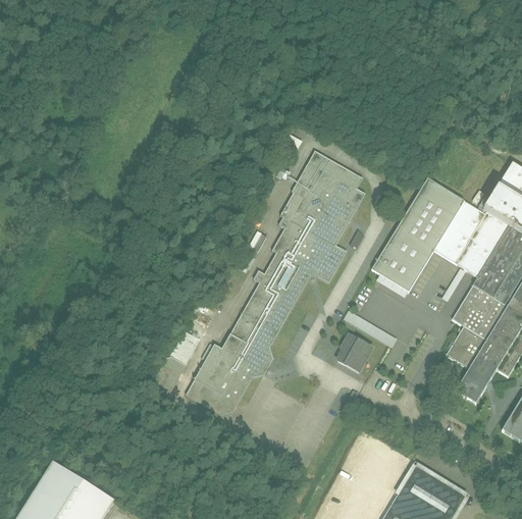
[(292,154),(299,140),(286,133),(278,147),(292,154)]
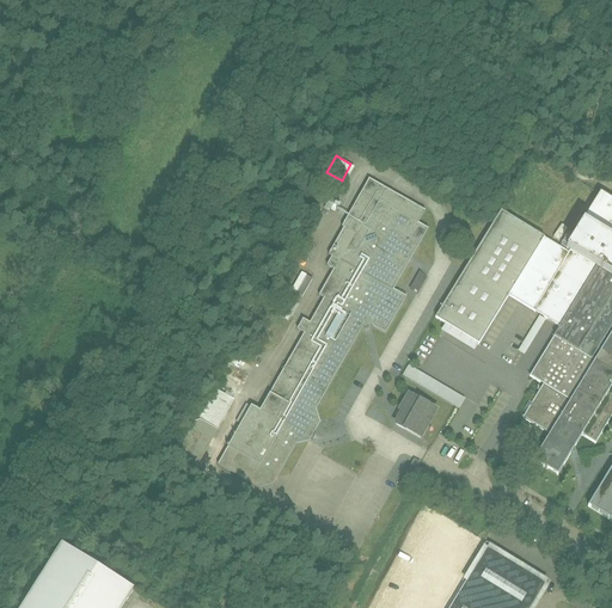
[(337,262),(330,275),(319,293),(324,296),(310,321),(304,317),(297,327),(304,331),(259,409),(251,404),(228,444),(237,449),(232,459),(236,472),(257,485),(271,481),(295,441),(308,438),(318,421),(314,406),(361,325),(371,323),(384,330),(404,295),(383,282),(414,228),(423,208),(403,196),(381,183),(369,201),(359,195),(325,253),(337,262)]
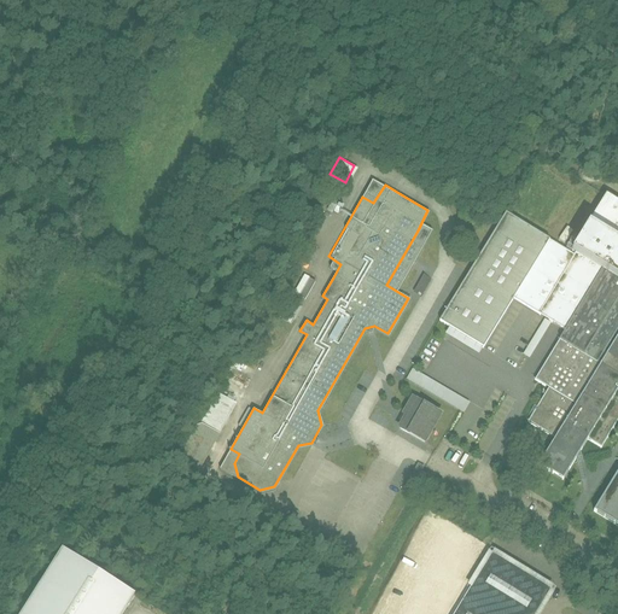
[(537,462),(564,478),(588,437),(599,444),(617,411),(617,198),(606,191),(590,217),(594,221),(575,252),(505,209),(439,317),(482,343),(511,296),(563,327),(532,375),(547,384),(535,403),(532,402),(524,416),(554,434),(537,462)]
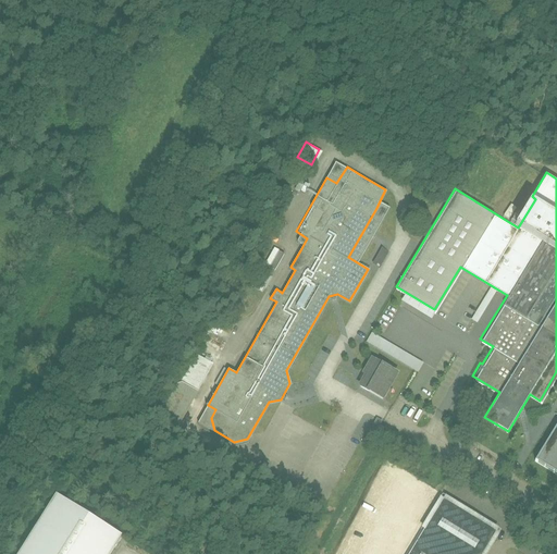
[(85,202),(89,192),(77,187),(73,198),(85,202)]
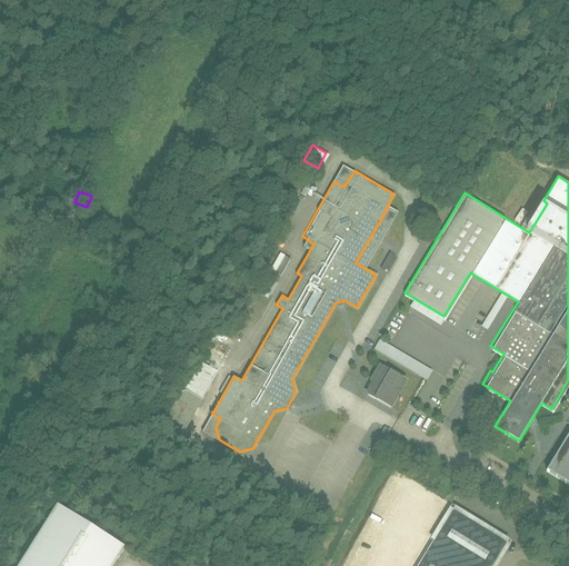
[(282,274),(290,256),(276,249),(257,289),(268,296),(279,272),(282,274)]
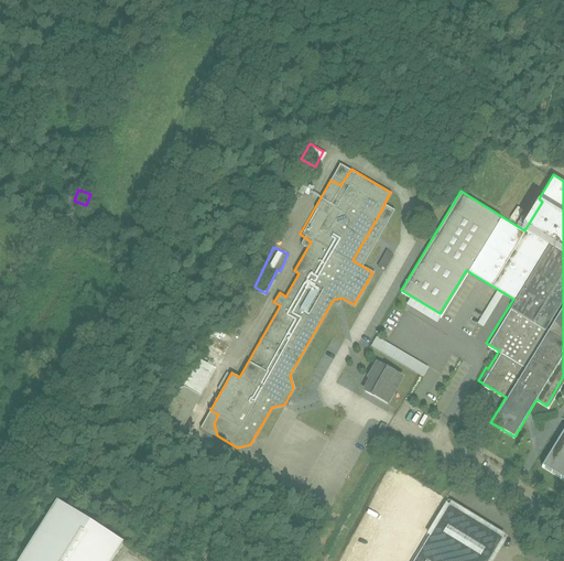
[(376,336),(371,344),(421,373),(426,365),(376,336)]
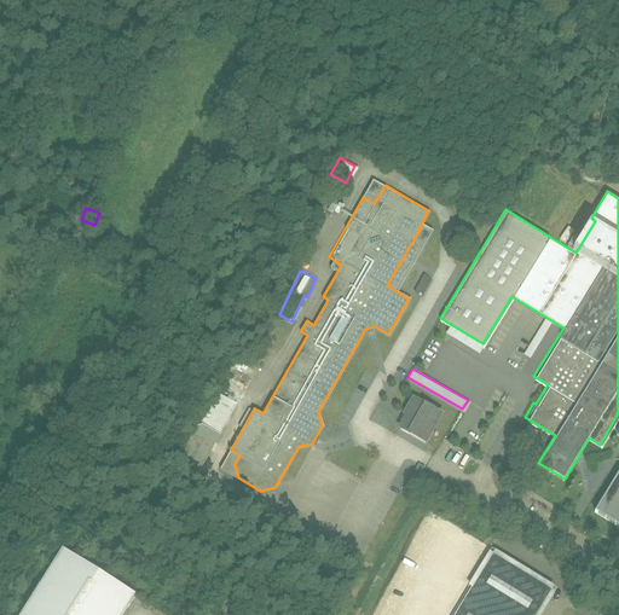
[(510,395),(482,378),(476,388),(504,405),(510,395)]
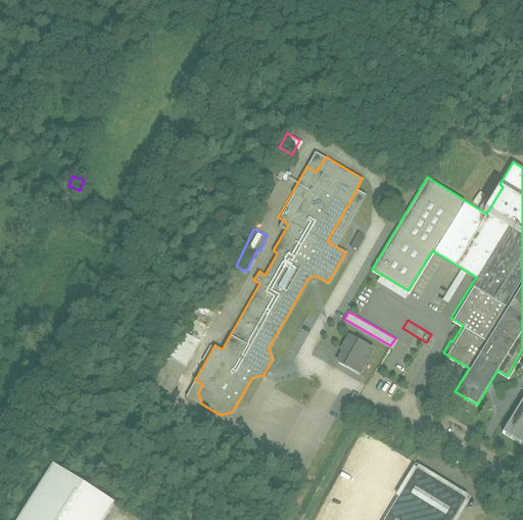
[(371,344),(351,333),(336,359),(357,371),(371,344)]
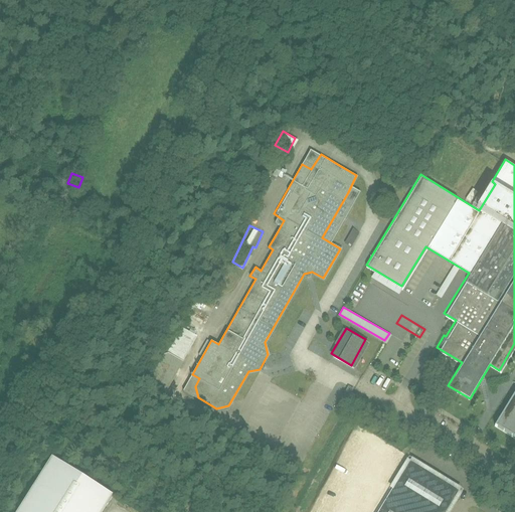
[(143,386),(162,396),(182,359),(162,349),(143,386)]
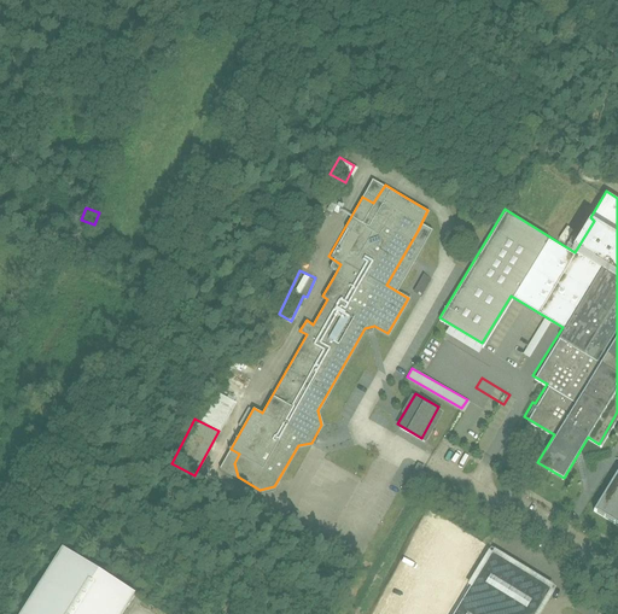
[(617,465),(592,508),(617,524),(617,465)]
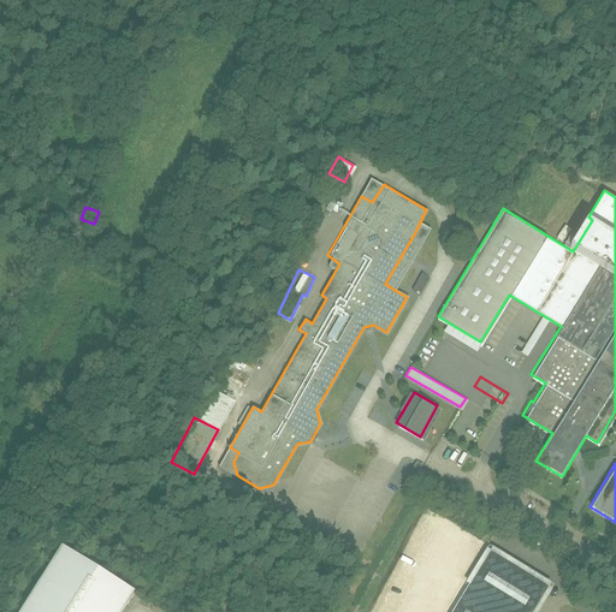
[(286,528),(296,507),(289,505),(279,526),(286,528)]
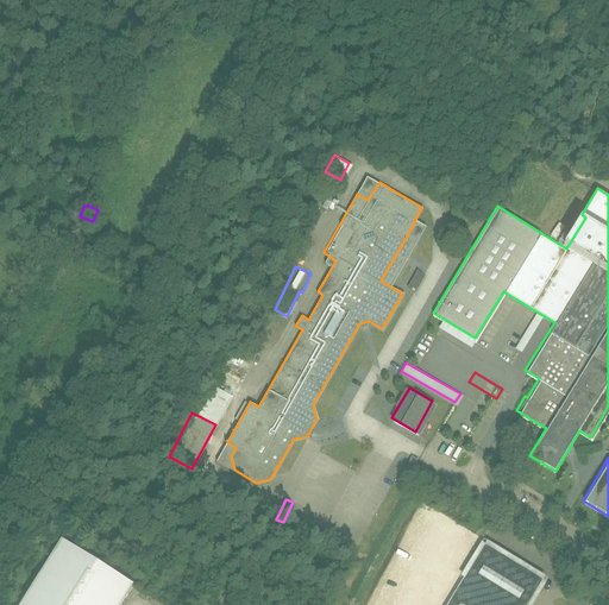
[(119,604),(135,581),(62,536),(18,604),(119,604)]
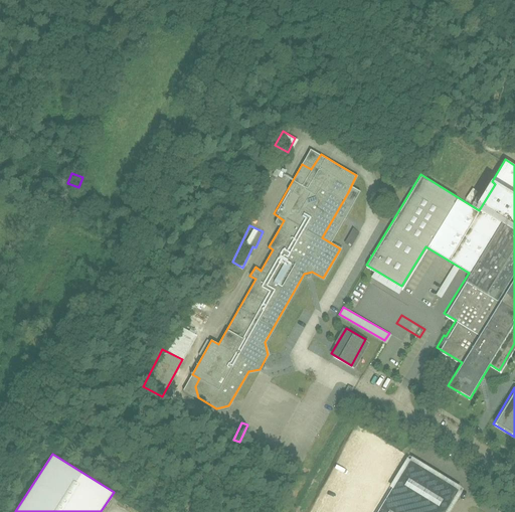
[(390,490),(376,511),(449,511),(464,488),(408,455),(388,488),(390,490)]
